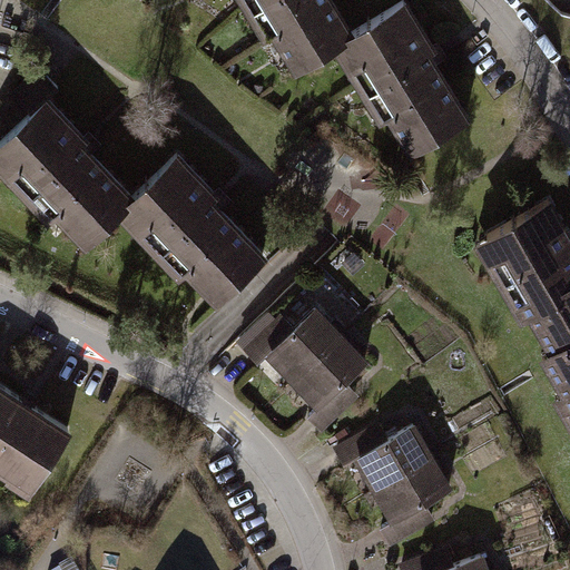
[(293,53),(302,69),(355,36),(332,0),(244,0),(252,12),(258,8),(288,57),(293,53)]
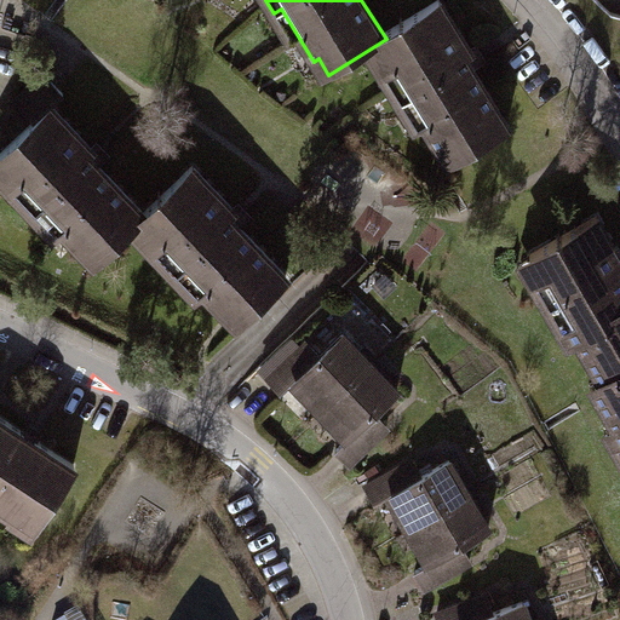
[(443,148),(454,164),(511,128),(470,61),(475,57),(442,5),(423,17),(374,47),(394,78),(386,82),(399,103),(406,98),(438,151),(443,148)]
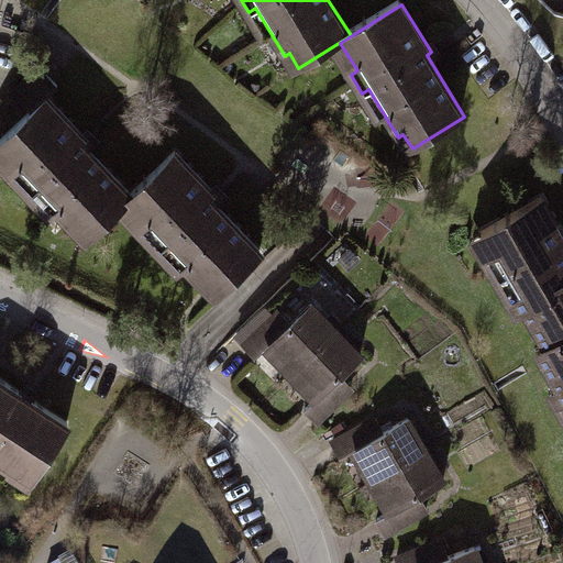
[(13,95),(34,116),(61,90),(41,68),(13,95)]
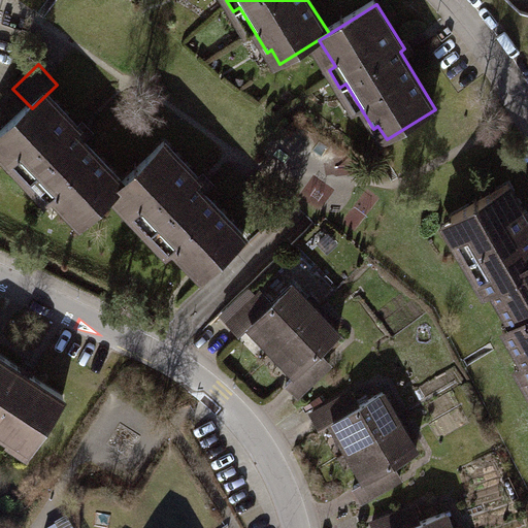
[(73,213),(85,225),(126,186),(78,136),(83,133),(46,95),(32,108),(0,139),(0,144),(19,164),(13,169),(28,184),(33,178),(69,217),(73,213)]
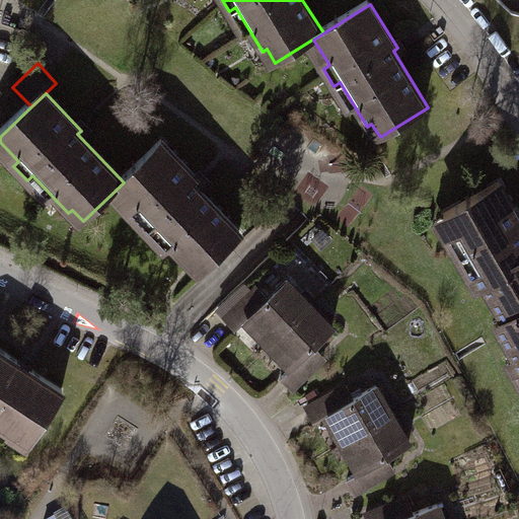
[(190,262),(201,273),(242,233),(196,186),(199,181),(163,145),(149,158),(116,191),(136,213),(131,218),(145,232),(150,227),(187,265),(190,262)]
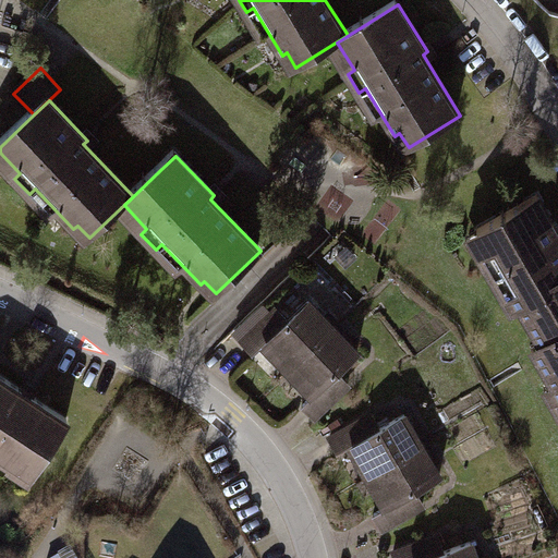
[(538,329),(547,344),(557,337),(557,230),(541,201),(523,211),(478,237),(495,265),(488,269),(499,287),(506,283),(534,331),(538,329)]
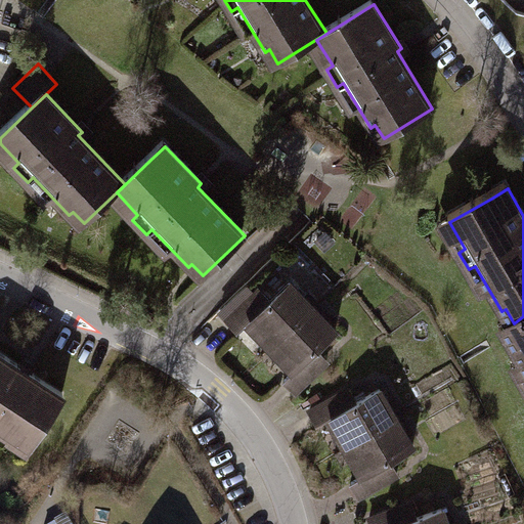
[(272,304),(260,291),(226,322),(238,335),(254,321),(277,346),(316,310),(293,285),(272,304)]
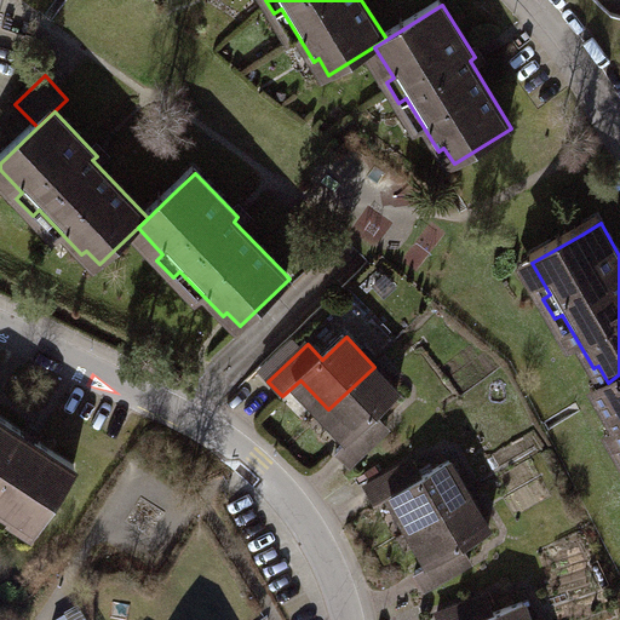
[(352,471),(392,435),(378,419),(402,396),(374,367),(328,409),(356,440),(338,457),(352,471)]
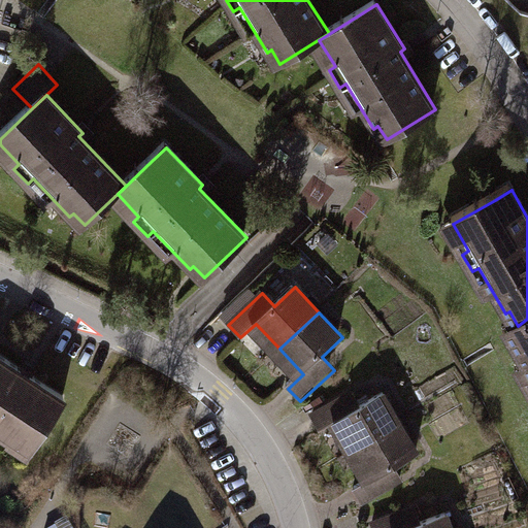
[(527,320),(509,330),(507,332),(509,336),(512,334),(518,344),(514,348),(527,372),(527,320)]
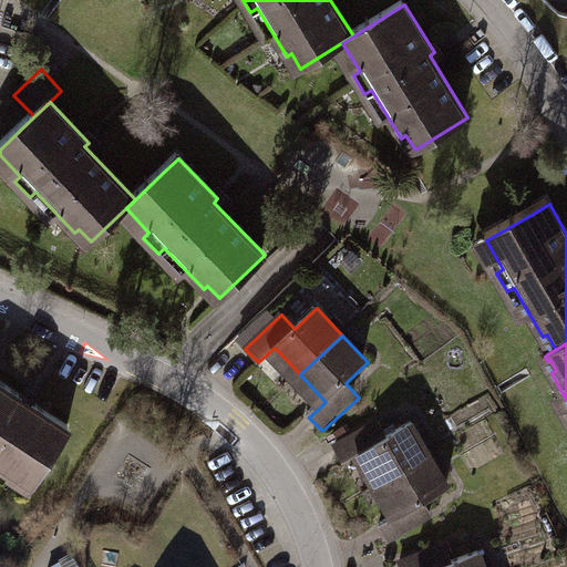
[(71,433),(0,387),(0,471),(32,492),(71,433)]
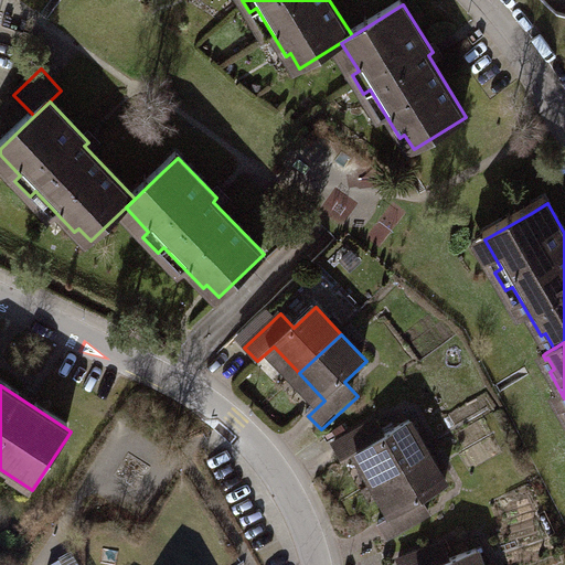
[(385,436),(376,419),(332,444),(342,460),(361,449),(380,481),(430,454),(412,420),(385,436)]
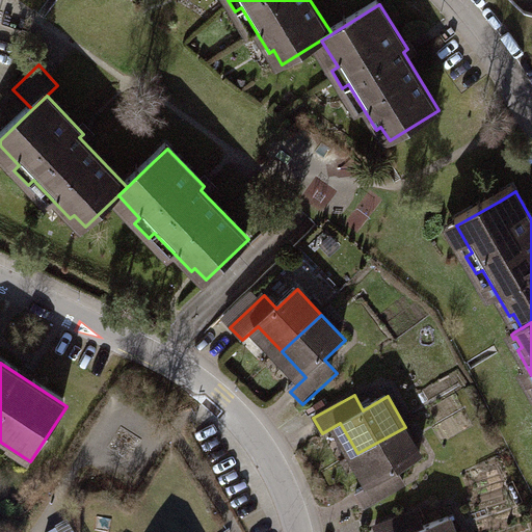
[(365,510),(406,487),(397,472),(422,457),(405,427),(357,453),(374,484),(356,495),(365,510)]
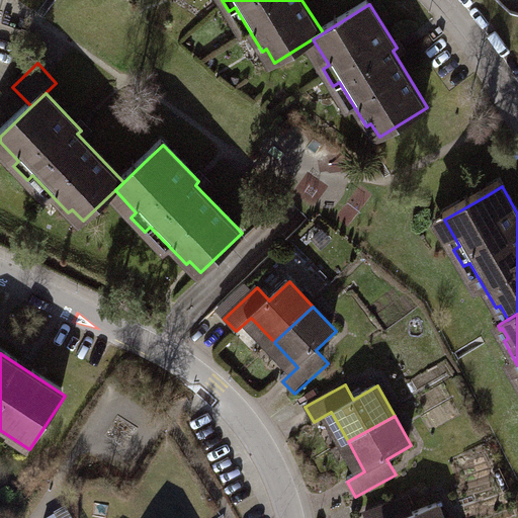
[(414,514),(408,498),(364,514),(366,517),(444,517),(440,505),(414,514)]
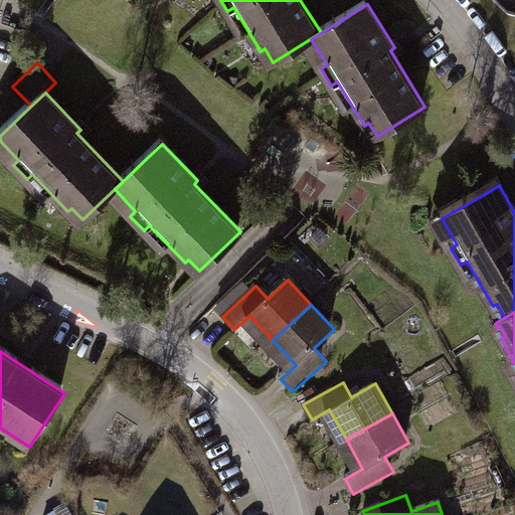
All buildings are outlined.
